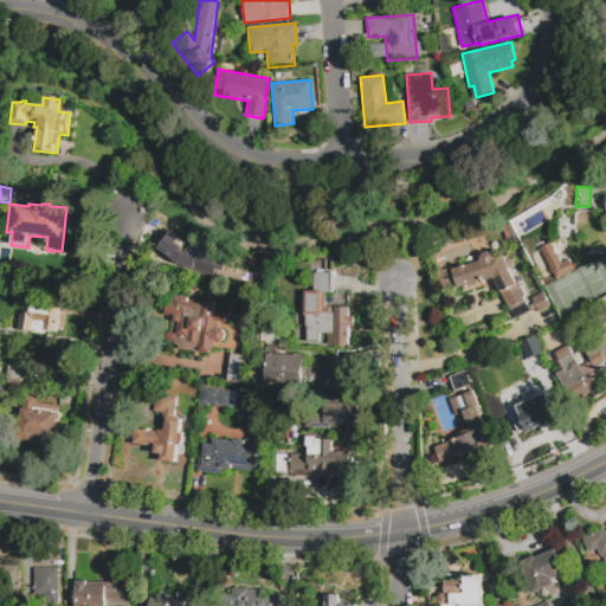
[(226,257),(165,236),(158,255),(219,276),(226,257)]
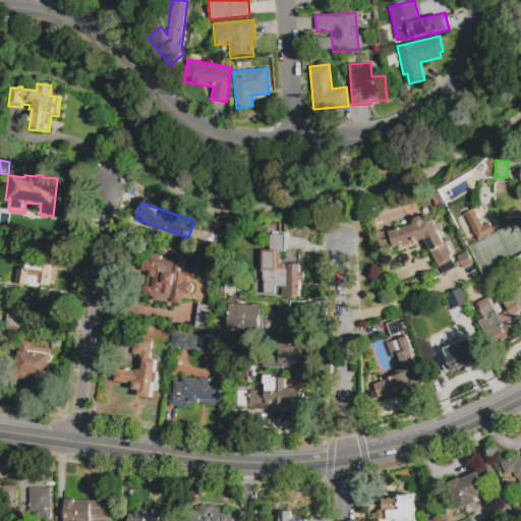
[(478,240),(464,213),(473,208),(482,226),(489,223),(495,232),(478,240)]
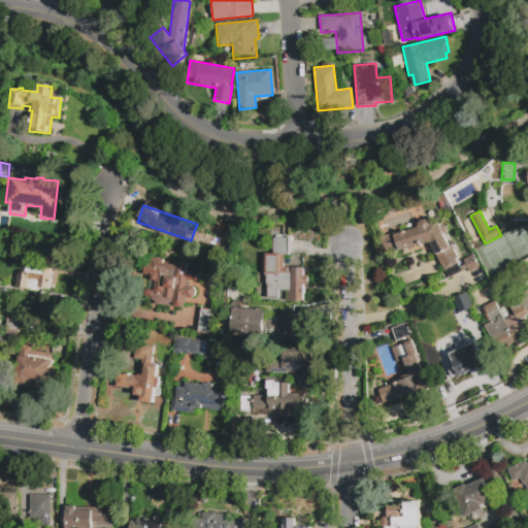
[(235,243),(222,242),(223,234),(220,234),(222,213),(238,216),(237,224),(241,224),(240,237),(236,236),(235,243)]
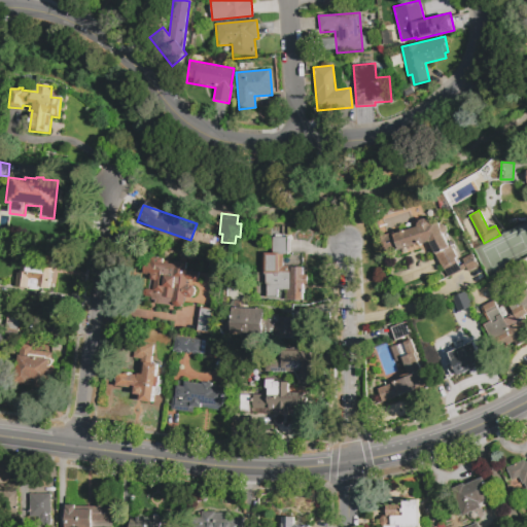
[(449,278),(429,242),(421,245),(420,244),(399,251),(398,249),(385,252),(380,237),(402,230),(402,232),(418,226),(418,225),(420,220),(425,218),(430,221),(431,224),(440,223),(441,224),(446,226),(447,231),(447,233),(458,258),(456,258),(460,266),(464,264),(463,259),(472,254),(480,267),(469,272),(467,269),(449,278)]
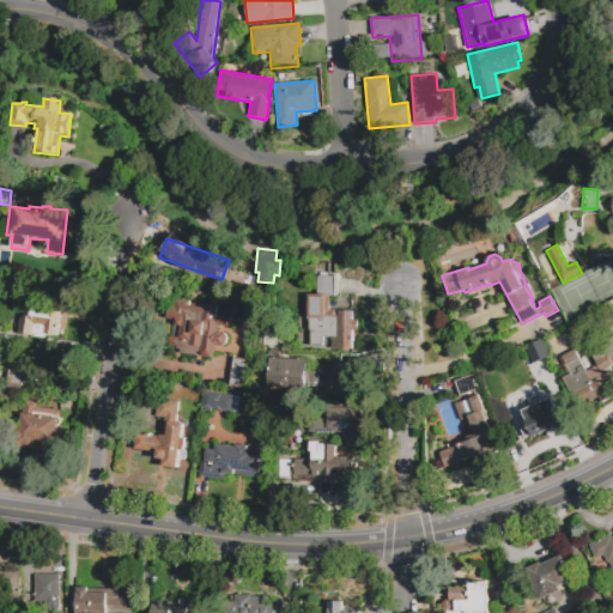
[(193,263),(190,281),(158,278),(161,260),(193,263)]
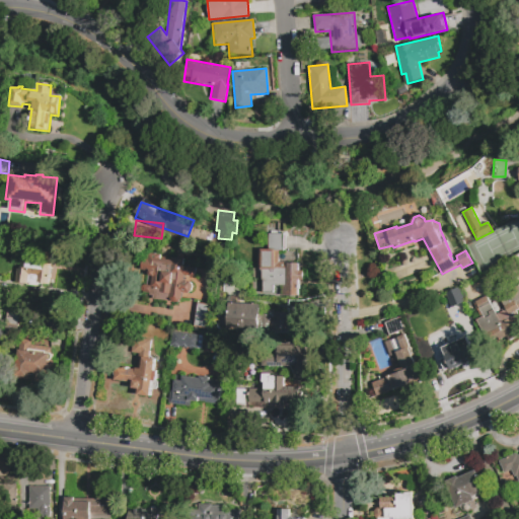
[(303,280),(299,280),(299,296),(283,296),(283,286),(275,286),(275,293),(264,293),(264,280),(263,280),(263,264),(258,264),(258,251),(263,251),(263,249),(269,249),(270,234),(284,234),(284,236),(287,236),(287,249),(285,249),(285,251),(280,251),(280,263),(288,263),(288,264),(298,264),(298,271),(304,271),(303,280)]
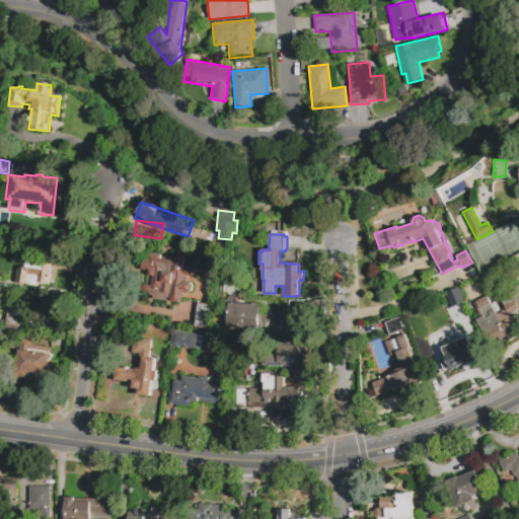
[(54,255),(53,266),(55,266),(55,271),(52,271),(51,287),(40,285),(39,288),(17,285),(19,271),(21,272),(24,247),(38,249),(38,252),(54,255)]
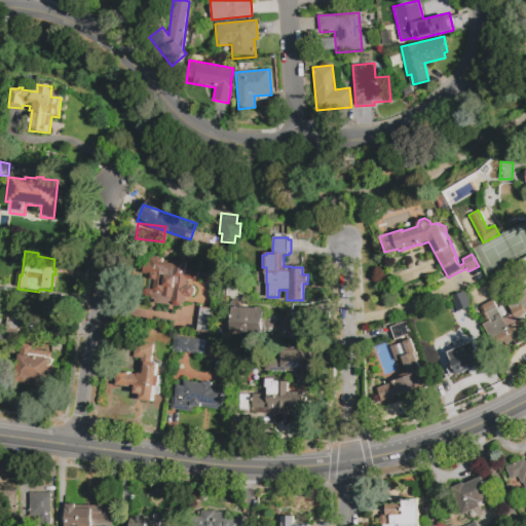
[(190,298),(185,297),(184,304),(182,306),(179,307),(176,306),(173,305),(172,302),(170,302),(170,305),(154,303),(154,300),(151,300),(152,297),(145,296),(145,290),(150,291),(150,289),(152,289),(153,283),(151,283),(151,279),(147,278),(147,276),(143,275),(145,261),(150,262),(150,257),(163,258),(163,263),(175,264),(175,260),(187,261),(186,269),(199,271),(198,280),(187,279),(186,285),(192,286),(193,287),(194,290),(194,292),(194,294),(192,296),(190,298)]
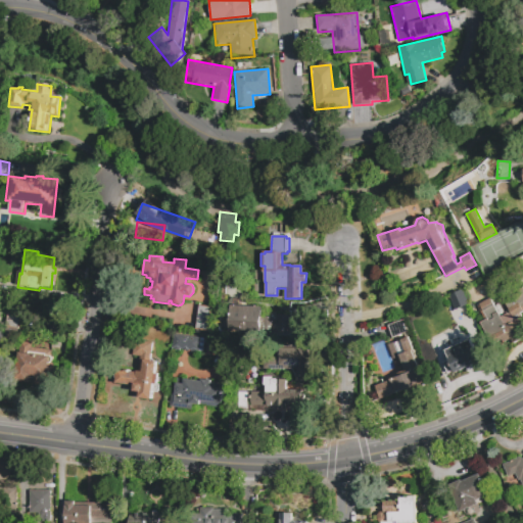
[(519,326),(522,333),(522,338),(513,343),(510,338),(493,346),(480,322),(486,319),(479,304),(490,298),(500,316),(510,311),(505,301),(516,296),(514,292),(522,287),(522,311),(520,313),(522,318),(522,324),(522,325),(521,325),(521,326),(520,326),(519,326)]
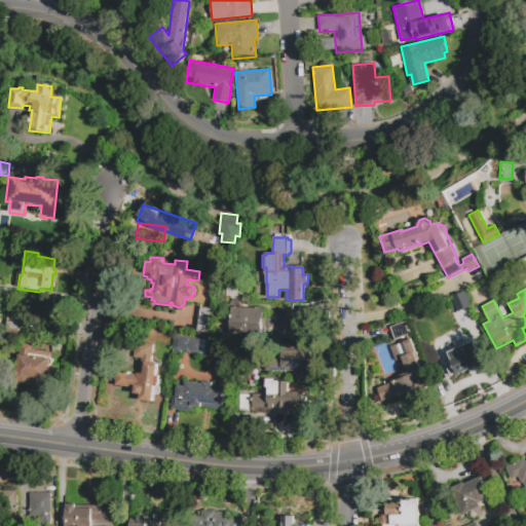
[(451,297),(465,292),(472,306),(457,312),(451,297)]
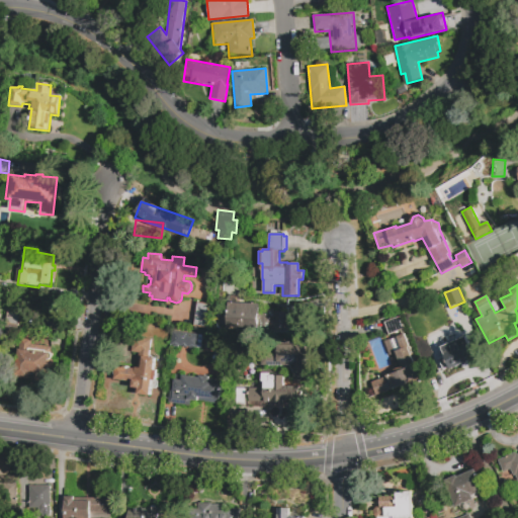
[(197,303),(210,305),(207,328),(194,326),(197,303)]
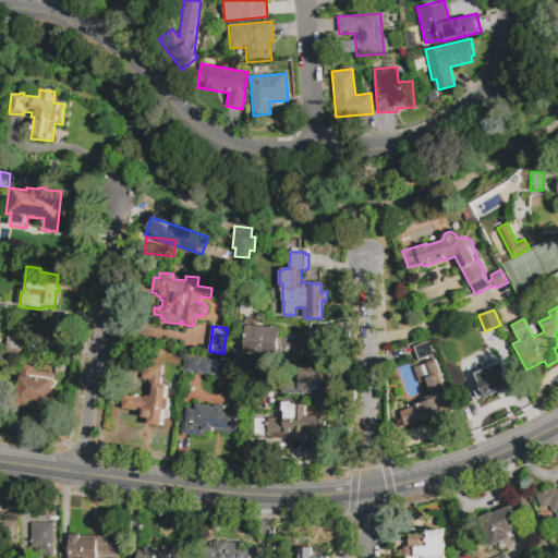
[(313,355),(291,354),(291,351),(279,350),(279,356),(246,355),(247,326),(280,328),(280,332),(295,334),(295,336),(314,337),(313,355)]
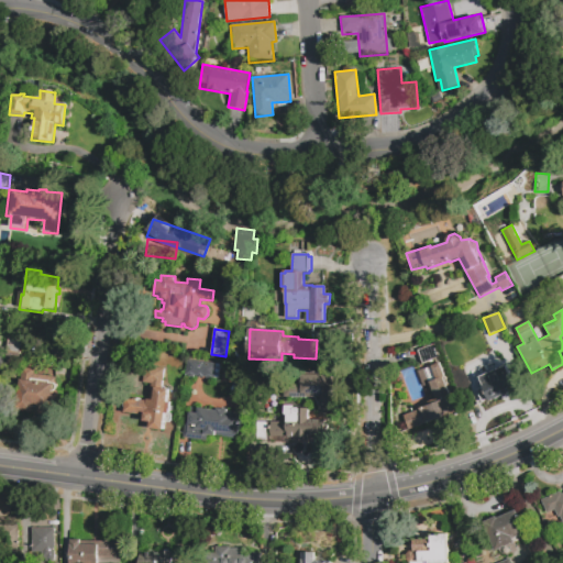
[(9,333),(24,335),(22,354),(7,352),(9,333)]
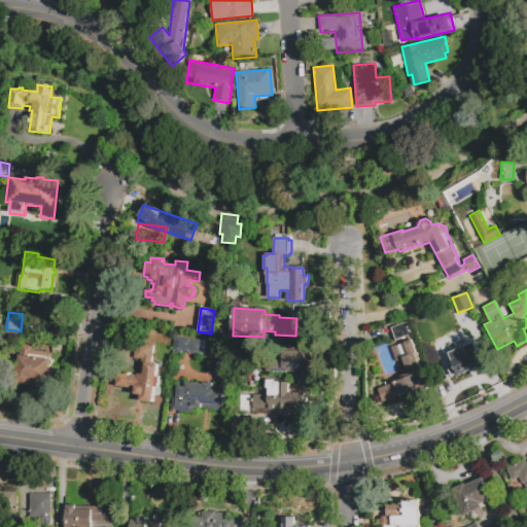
[(411,335),(395,341),(391,328),(407,322),(411,335)]
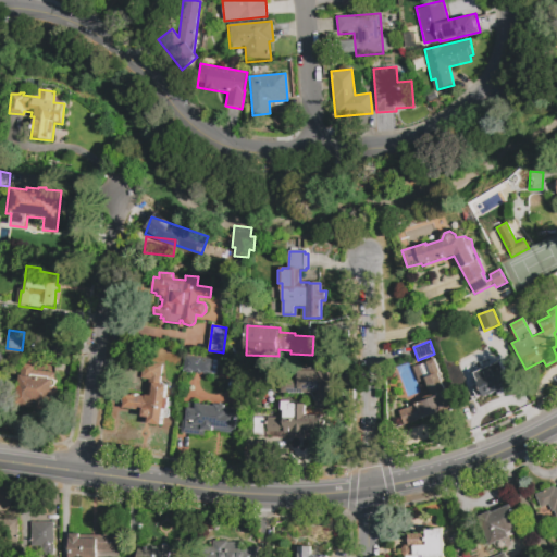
[(218,360),(215,374),(212,374),(212,376),(203,375),(203,374),(201,373),(201,375),(194,374),(194,373),(192,372),(192,373),(185,373),(185,370),(184,370),(186,356),(218,360)]
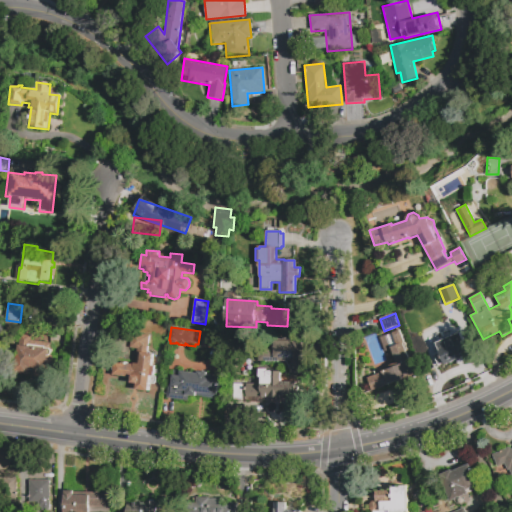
[(372,391),(367,378),(390,370),(389,366),(397,363),(387,336),(401,330),(405,343),(404,343),(410,360),(411,359),(413,365),(411,365),(416,378),(403,382),(403,381),(395,383),(395,382),(372,391)]
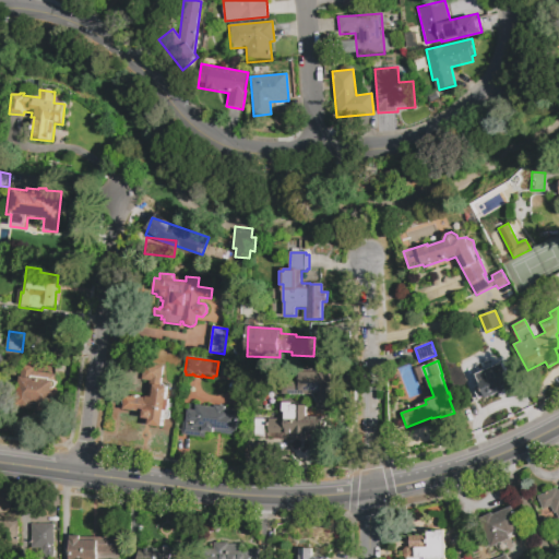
[(478,400),(473,388),(479,384),(475,375),(503,363),(513,387),(484,400),(484,397),(478,400)]
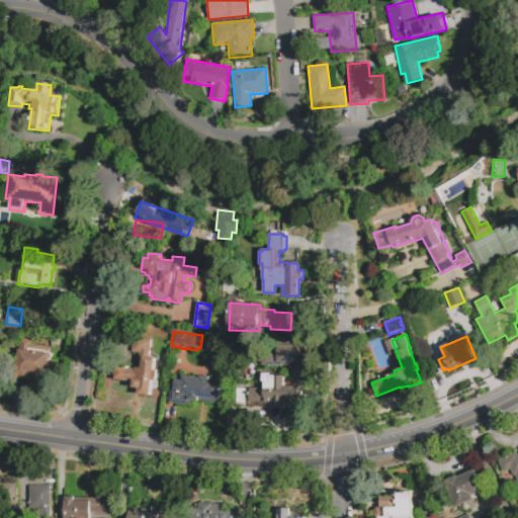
[(134,338),(151,339),(149,357),(157,358),(155,369),(158,370),(157,379),(159,382),(158,385),(156,389),(152,387),(150,397),(136,395),(137,389),(131,387),(131,381),(113,379),(115,366),(137,368),(139,353),(132,352),(134,338)]
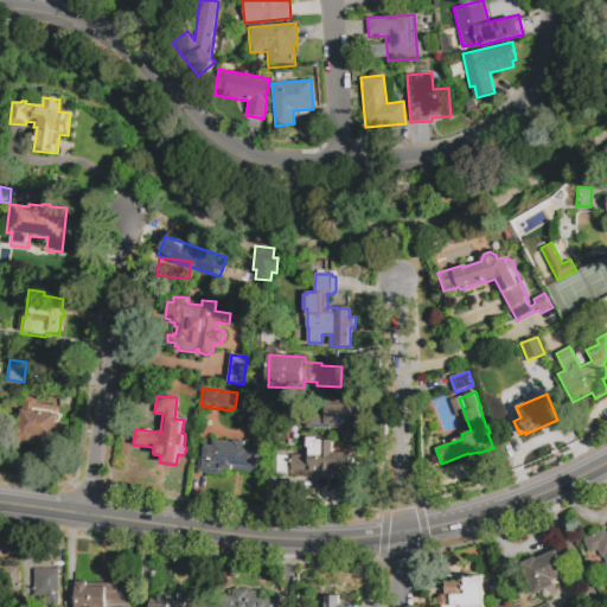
[(26,397),(38,398),(38,404),(61,407),(59,422),(61,422),(62,423),(63,426),(64,427),(63,429),(62,432),(61,433),(58,433),(57,447),(25,445),(26,433),(20,433),(23,409),(26,409),(26,397)]
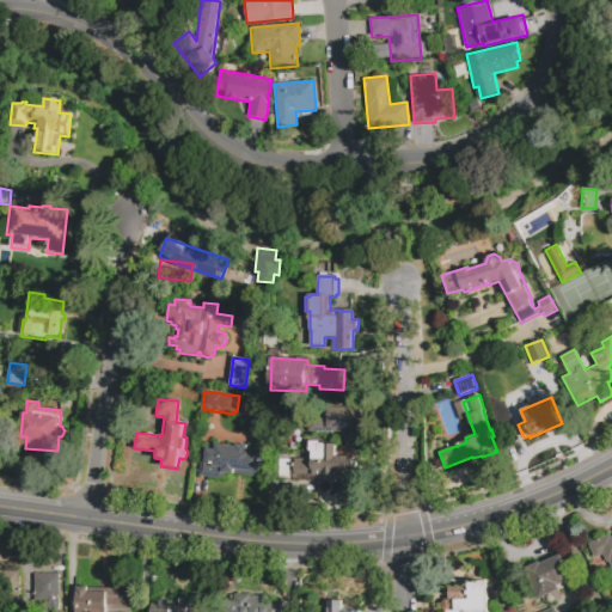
[(344,432),(344,445),(363,445),(362,407),(308,408),(310,432),(344,432)]
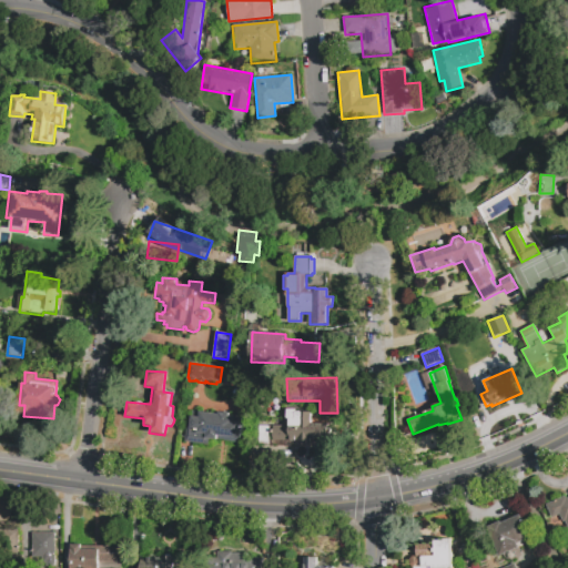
[(290,440),(275,440),(274,426),(288,426),(288,418),(286,418),(286,409),(295,409),(295,413),(311,413),(311,425),(328,424),(328,439),(311,439),(311,443),(290,443),(290,440)]
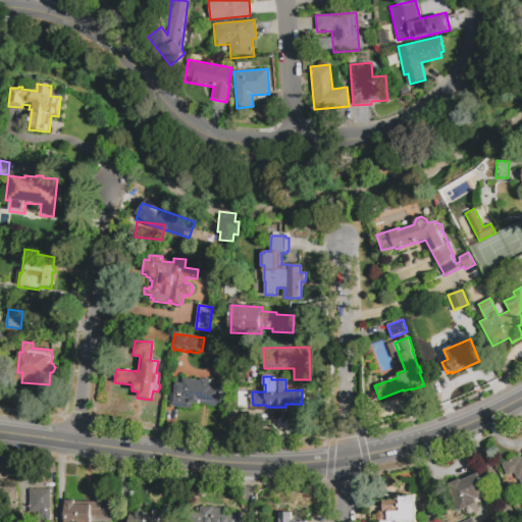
[(212,382),(224,383),(221,403),(220,403),(220,407),(193,403),(192,408),(170,405),(172,393),(174,393),(176,377),(202,380),(202,378),(212,379),(212,382)]
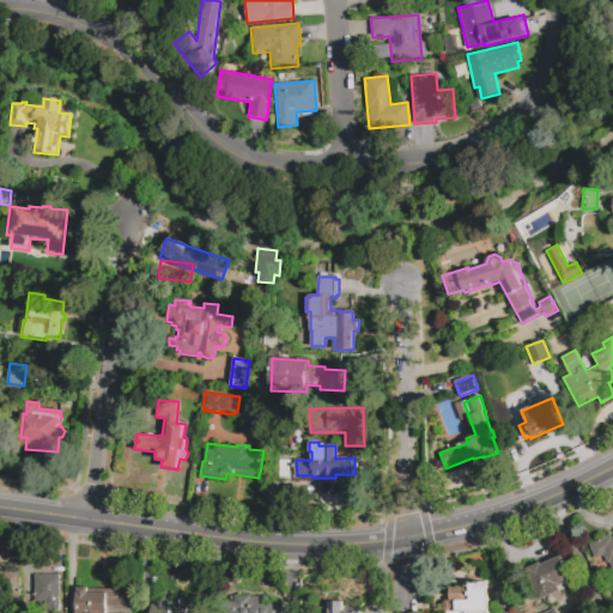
[(612,571),(610,563),(608,564),(605,556),(598,558),(592,542),(611,535),(612,536),(612,535),(612,571)]
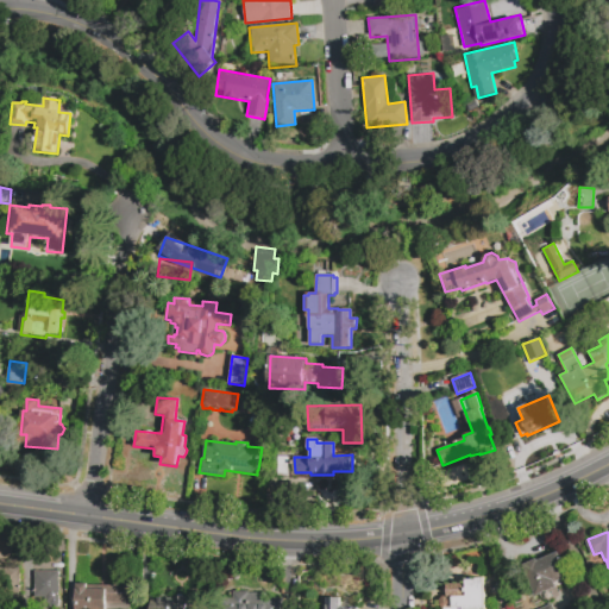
[(558,552),(569,577),(554,583),(557,588),(535,596),(522,565),(537,559),(538,562),(558,552)]
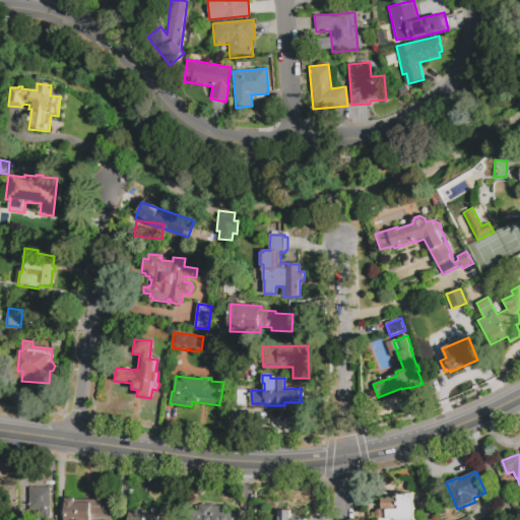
[(18,508),(0,508),(0,485),(18,485),(18,508)]
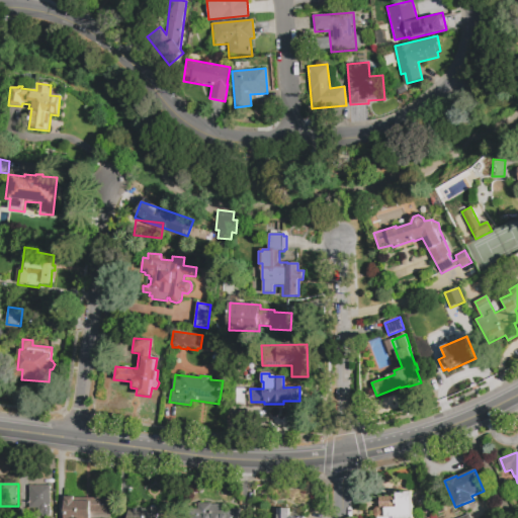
[(30,517),(30,486),(51,486),(51,517),(30,517)]
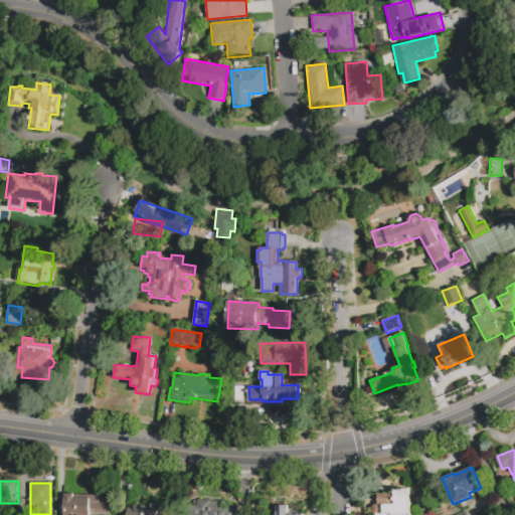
[(374,504),(377,504),(377,493),(393,493),(393,489),(410,489),(410,514),(374,514),(372,513),(371,511),(371,508),(372,506),(374,504)]
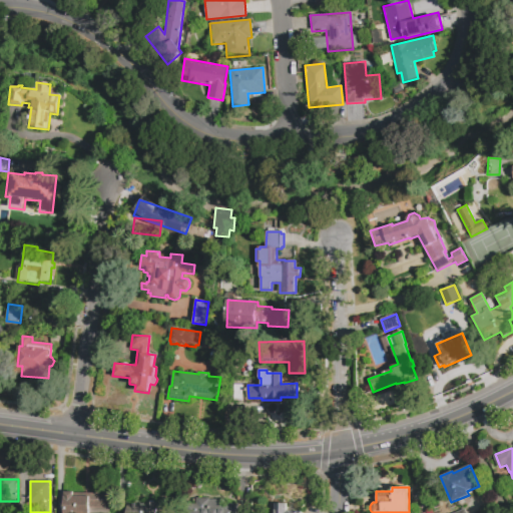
[(64,512),(64,492),(74,492),(74,493),(109,494),(109,512),(64,512)]
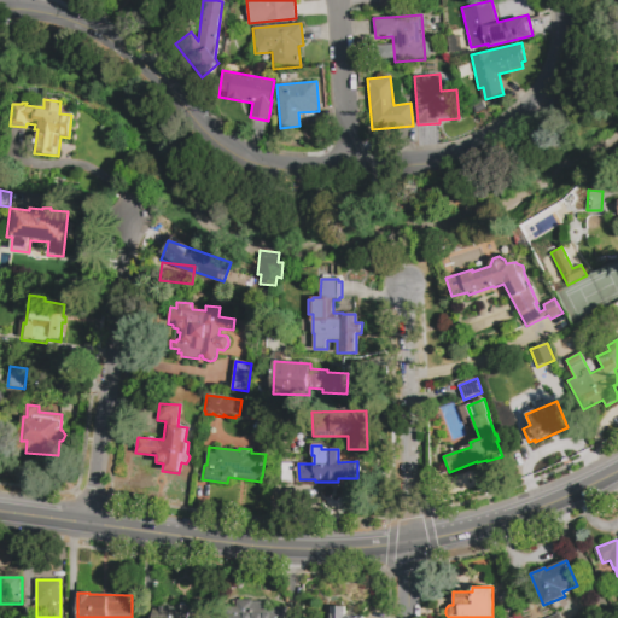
[(225,617),(225,607),(237,607),(237,600),(254,600),(254,601),(270,601),(270,606),(287,606),(287,617),(225,617)]
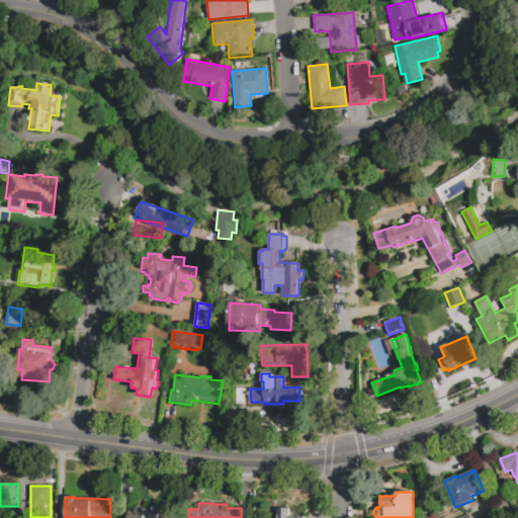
[(130,517),(130,508),(132,508),(132,507),(139,507),(139,508),(163,507),(163,506),(175,506),(175,517),(130,517)]
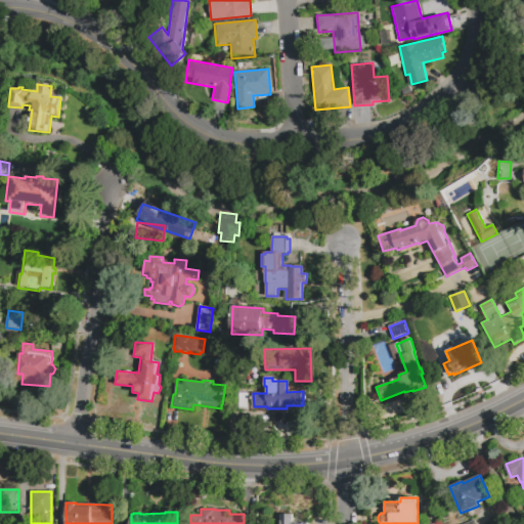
[(281,523),(281,514),(293,514),(293,522),(308,522),(308,523),(281,523)]
